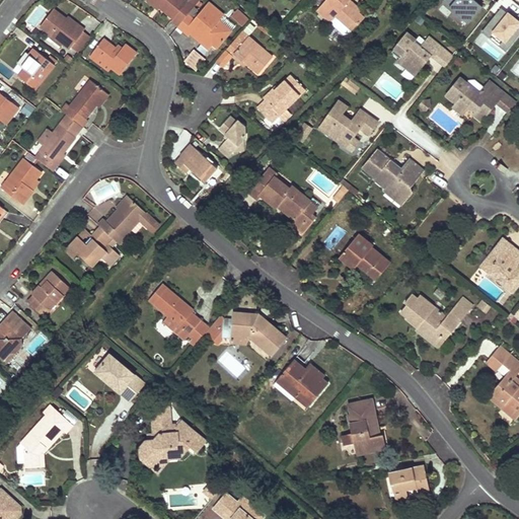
[(171,18),(177,24),(187,13),(193,6),(197,0),(186,0),(184,0),(152,0),(159,5),(172,16),(171,18)]
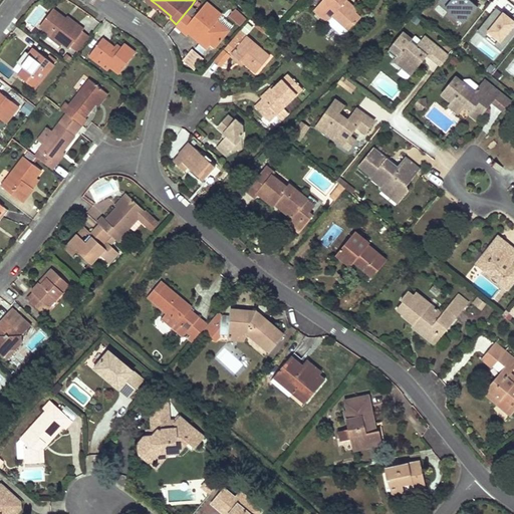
[(185,13),(176,24),(187,32),(188,30),(201,40),(204,36),(211,42),(215,45),(227,29),(215,19),(217,17),(221,12),(205,0),(204,0),(197,11),(191,6),(185,13)]
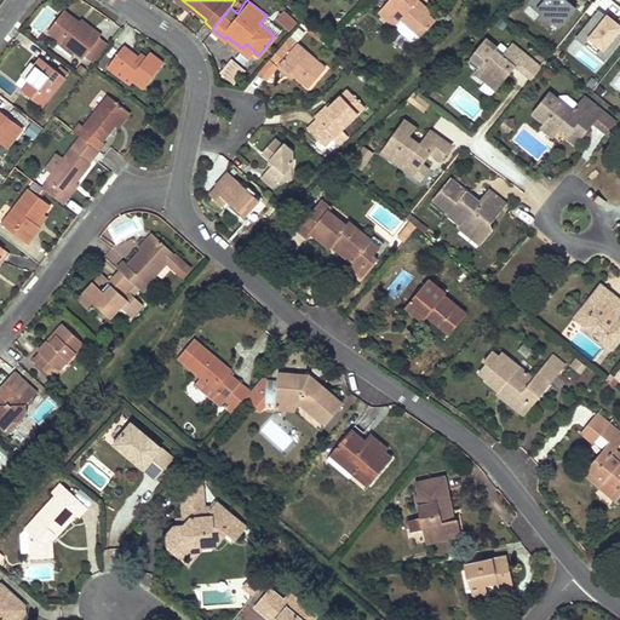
[(388,0),(378,12),(394,26),(396,23),(396,28),(409,40),(413,40),(419,34),(420,35),(429,27),(435,19),(419,6),(415,9),(412,5),(415,0),(388,0)]
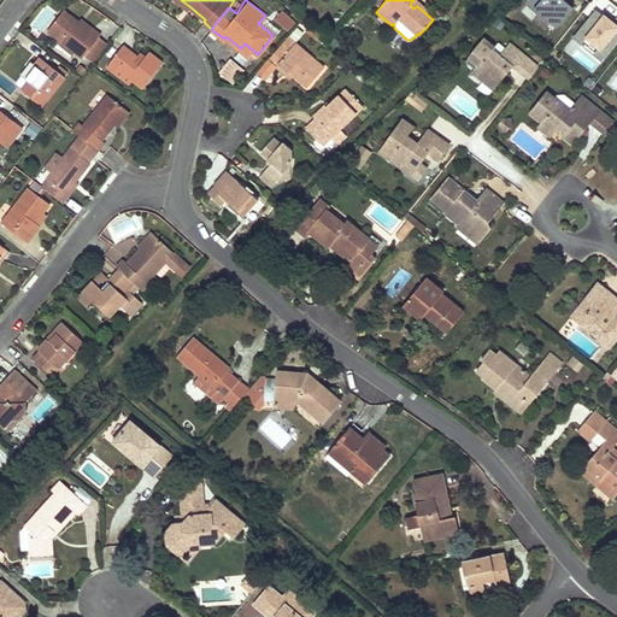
[(436,16),(417,0),(413,0),(410,5),(413,9),(417,6),(433,19),(436,16)]
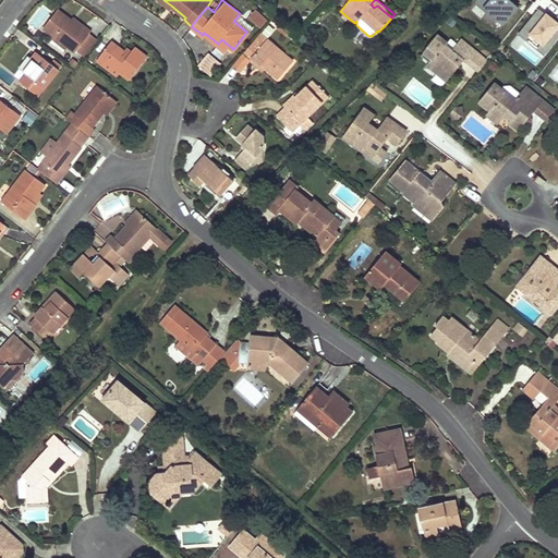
[(476,0),(474,4),(501,26),(517,9),(505,0),(476,0)]
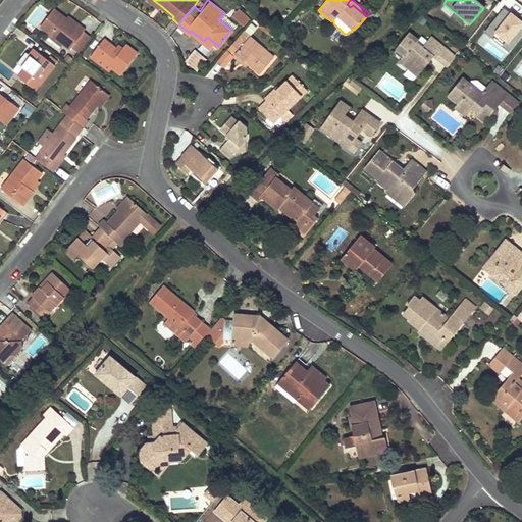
[(67,17),(55,8),(42,25),(51,34),(64,43),(70,48),(86,29),(79,22),(76,24),(67,17)]
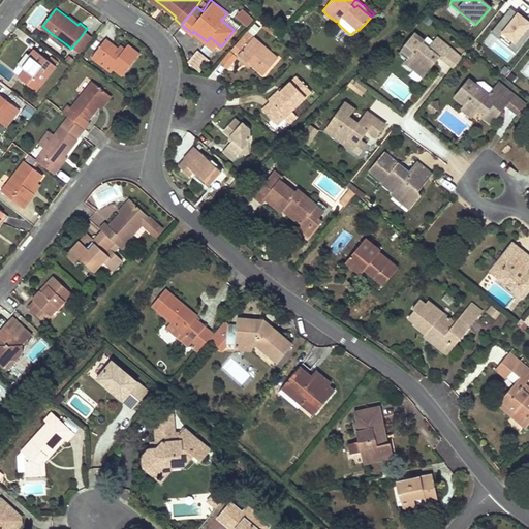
[(236,14),(246,24),(252,18),(242,8),(236,14)]
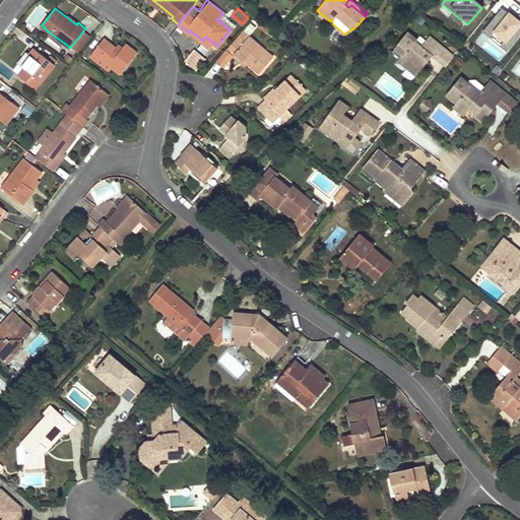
[(519,23),(514,19),(500,9),(481,34),(507,52),(519,34),(519,23)]
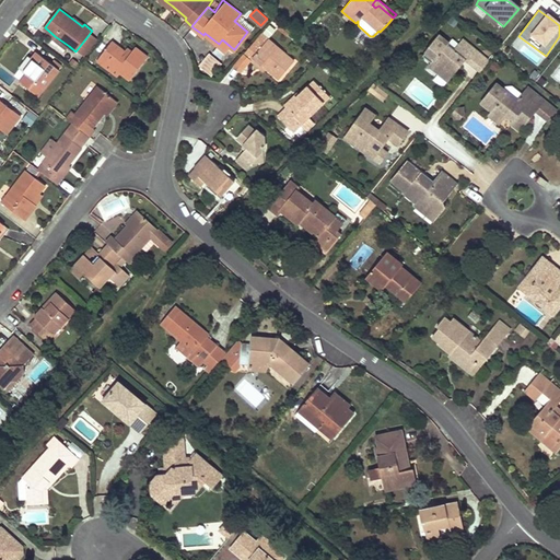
[(74,15),(72,19),(82,26),(84,24),(74,15)]
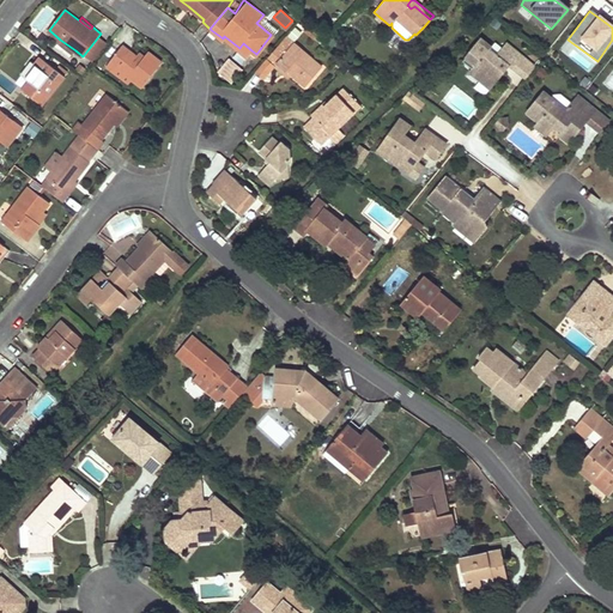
[(256,23),(271,35),(273,32),(259,20),(256,23)]
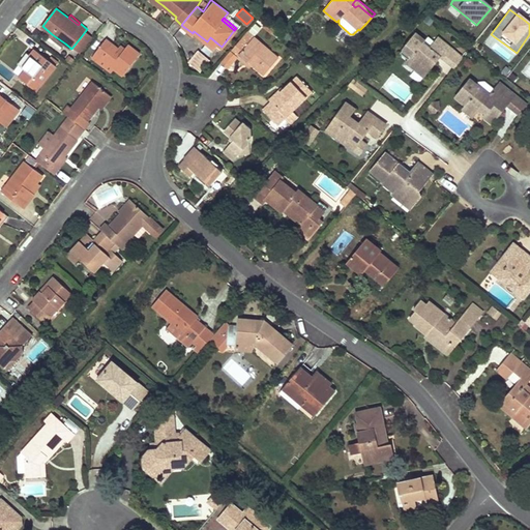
[(278,56),(246,29),(230,50),(237,56),(240,53),(253,63),(264,74),(278,56)]
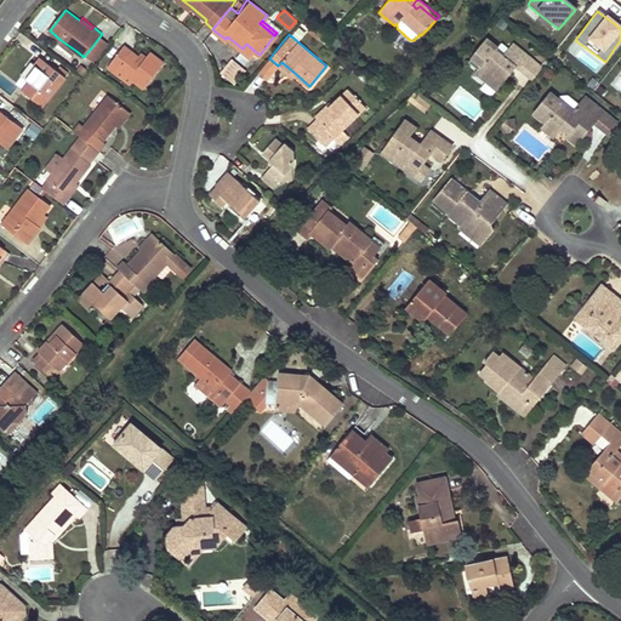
[(497,46),(485,36),(466,62),(476,69),(473,72),(494,90),(513,64),(517,67),(533,79),(541,67),(527,55),(512,43),(503,53),(496,47),(497,46)]
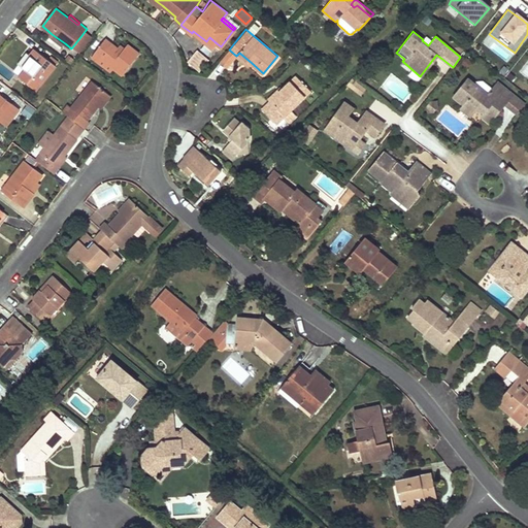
[(65,43),(52,34),(51,36),(63,46),(65,43)]
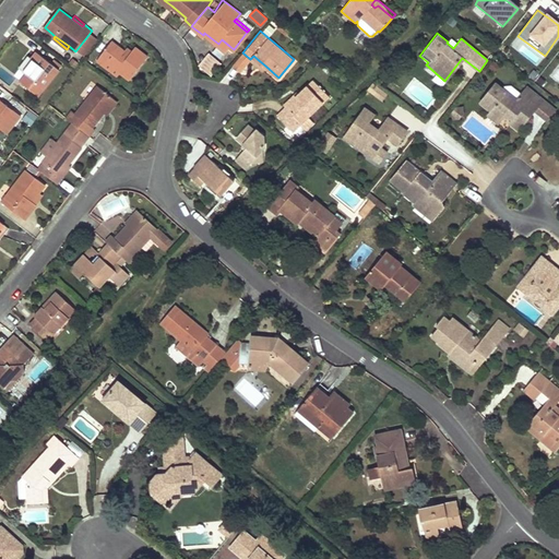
[(222,39),(218,44),(226,50),(229,46),(222,39)]
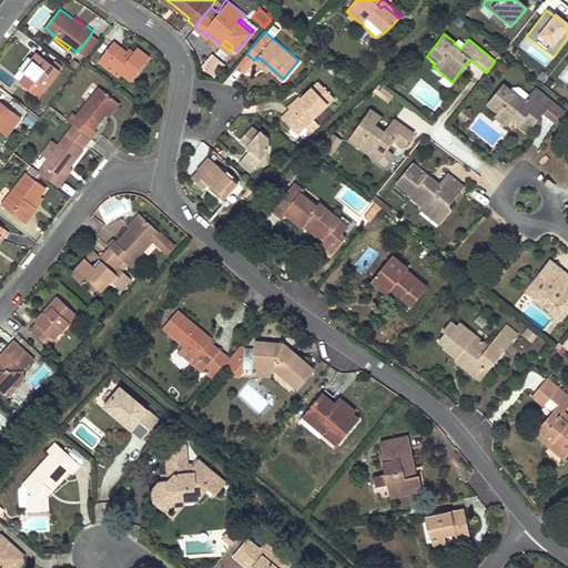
[(131,56),(113,41),(102,57),(123,72),(132,80),(150,58),(138,48),(131,56)]
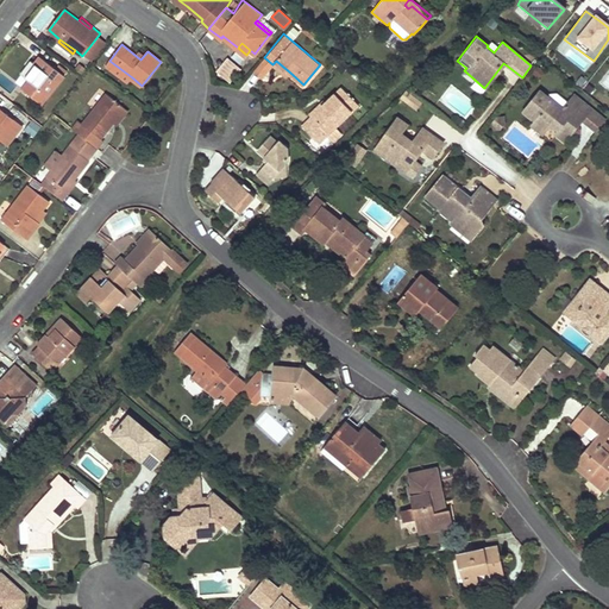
[(67,77),(42,57),(36,64),(32,62),(23,75),(31,81),(24,89),(43,105),(67,77)]
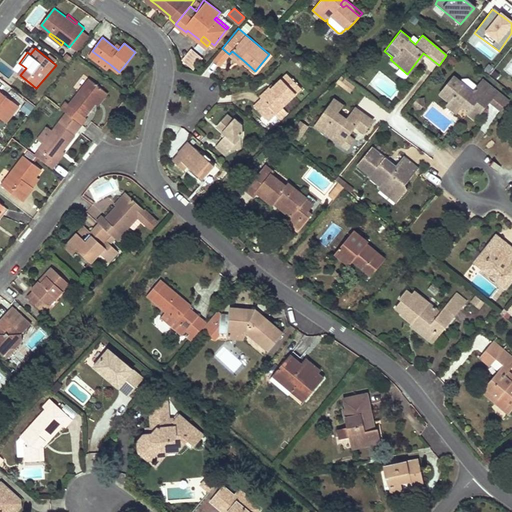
[(229,54),(222,48),(213,58),(220,64),(229,54)]
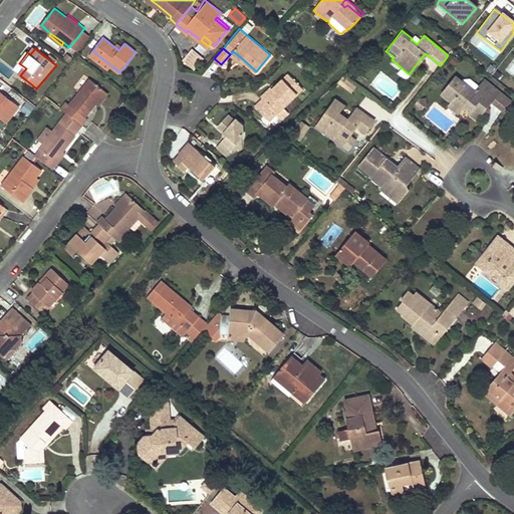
[(191,49),(182,61),(193,71),(203,59),(191,49)]
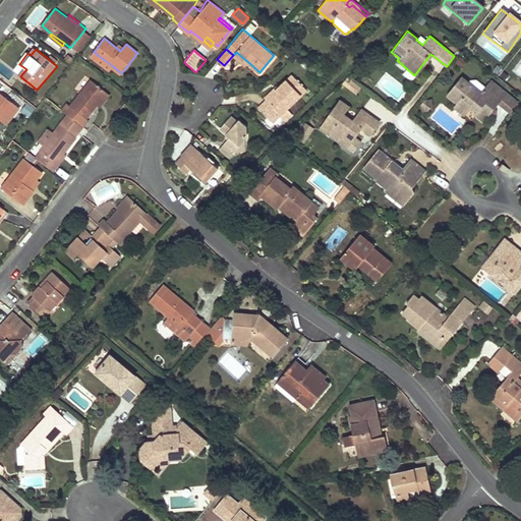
[(113,66),(94,52),(91,56),(110,71),(113,66)]
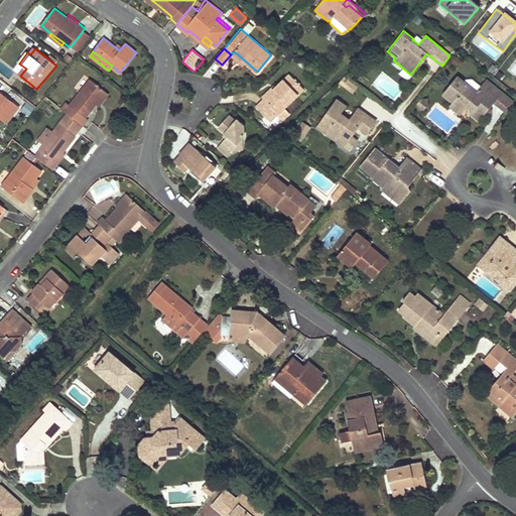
[(234,51),(231,54),(243,65),(246,61),(234,51)]
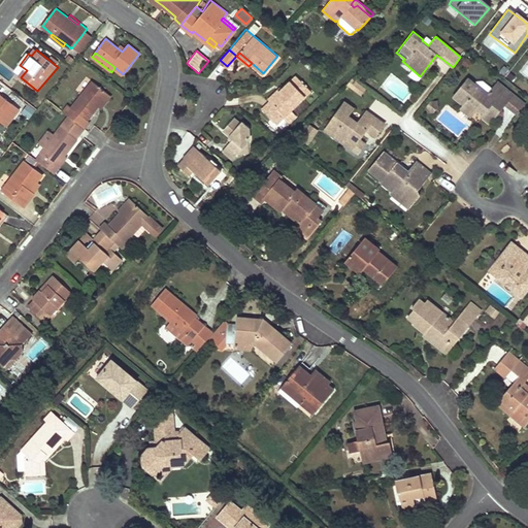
[(271,99),(263,106),(278,122),(312,89),(297,73),(283,87),(271,99)]
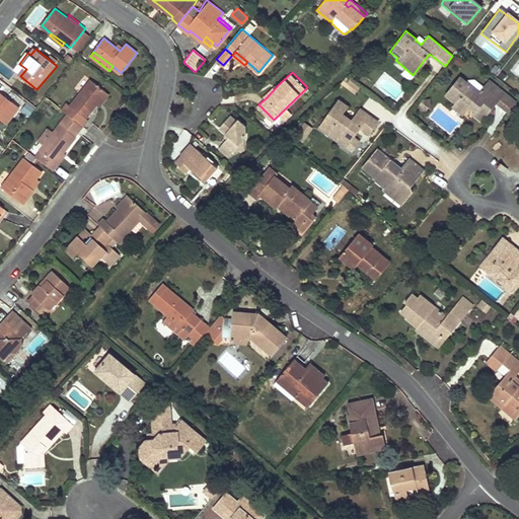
[(66,103),(61,109),(67,115),(82,127),(88,121),(86,119),(97,104),(106,91),(90,79),(70,106),(66,103)]
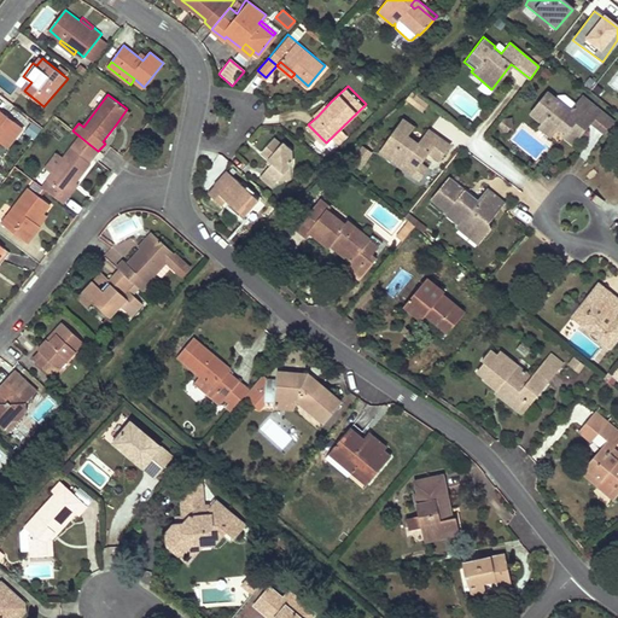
[(406,104),(424,112),(429,103),(410,94),(406,104)]
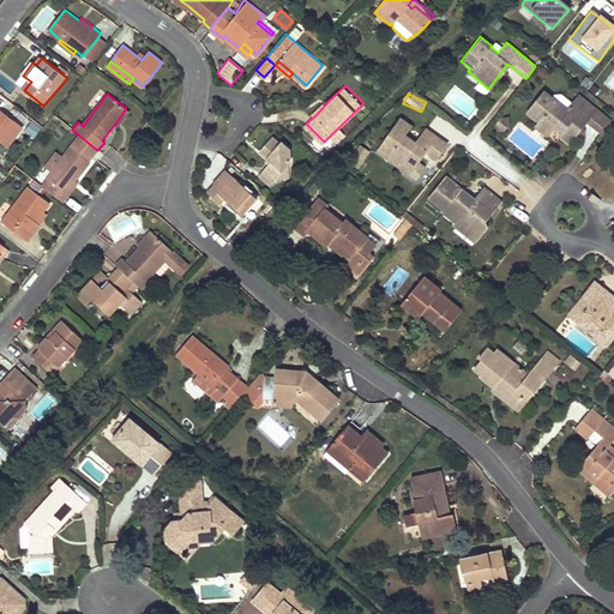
[(542,94),(527,114),(536,122),(548,132),(553,126),(561,133),(558,136),(569,143),(594,110),(576,96),(564,110),(542,94)]
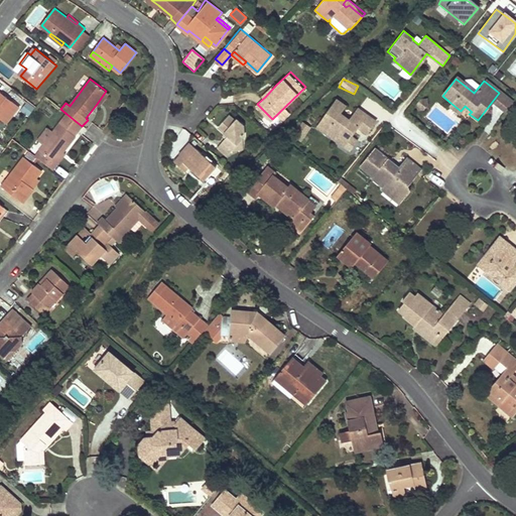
[(262,94),(265,97),(276,85),(273,82),(262,94)]
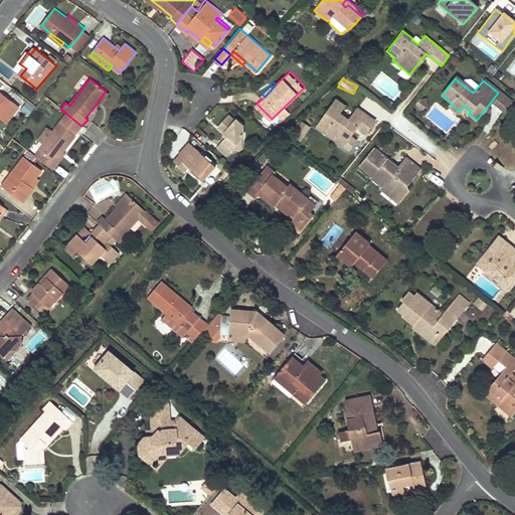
[(106,91),(97,104),(99,106),(109,94),(106,91)]
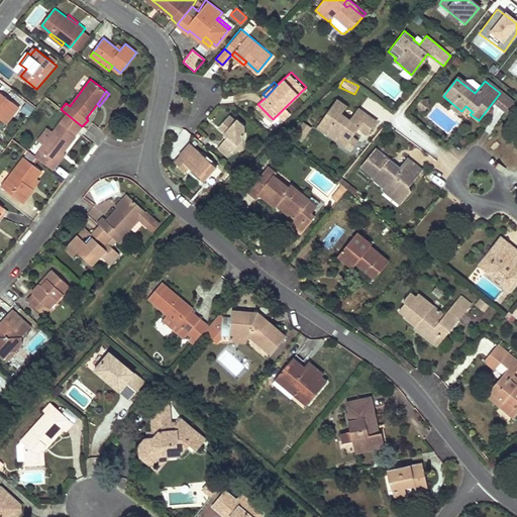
[(19,107),(0,92),(0,119),(6,124),(19,107)]
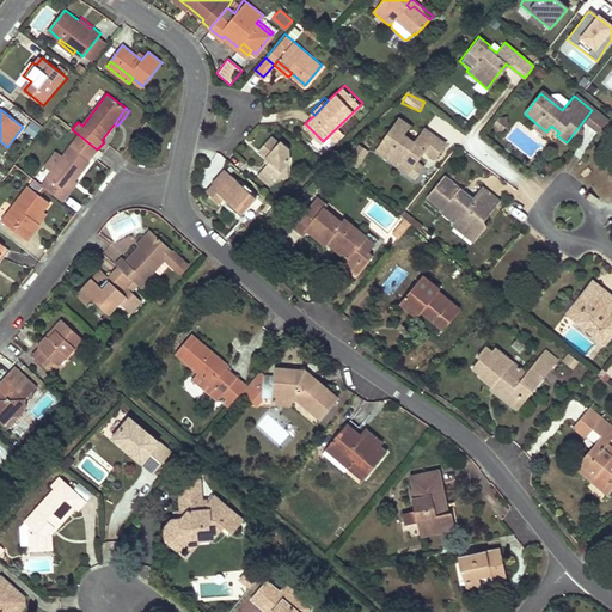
[(207,110),(204,121),(213,123),(215,111),(207,110)]
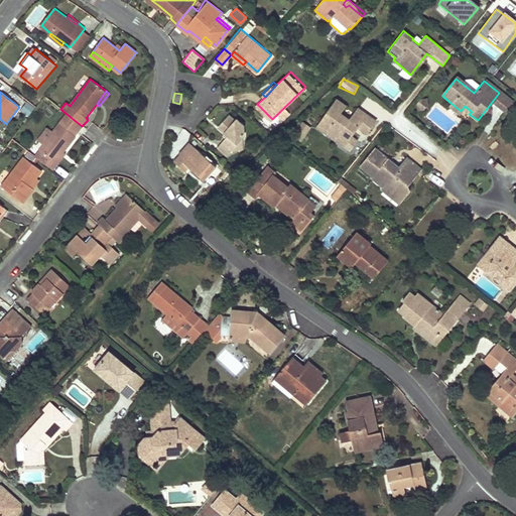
[(422,95),(417,97),(414,101),(415,106),(419,105),(424,100),(422,95)]
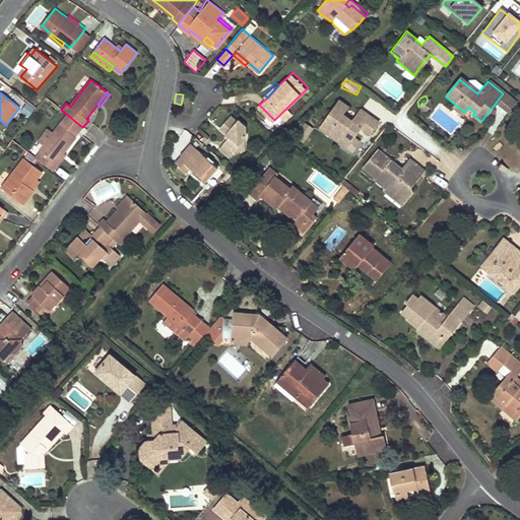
[(347,105),(338,99),(317,129),(335,142),(333,145),(341,151),(358,128),(354,126),(358,121),(362,124),(371,130),(379,119),(361,107),(351,119),(342,112),(347,105)]
